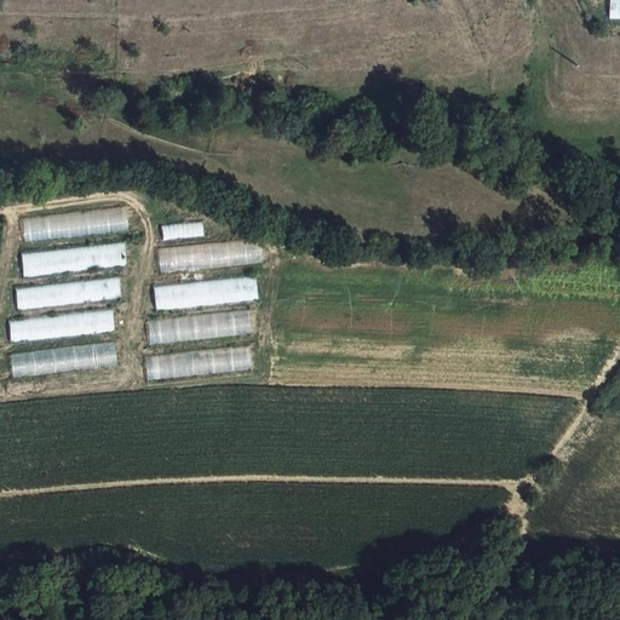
[(130,208),(26,216),(27,239),(131,231),(130,208)]
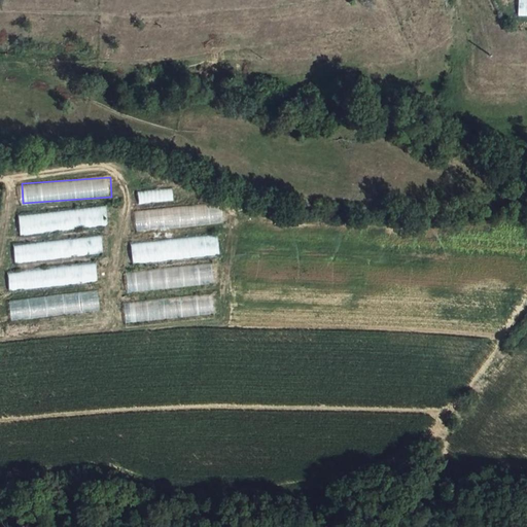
[(108,207),(20,214),(22,234),(109,226),(108,207)]
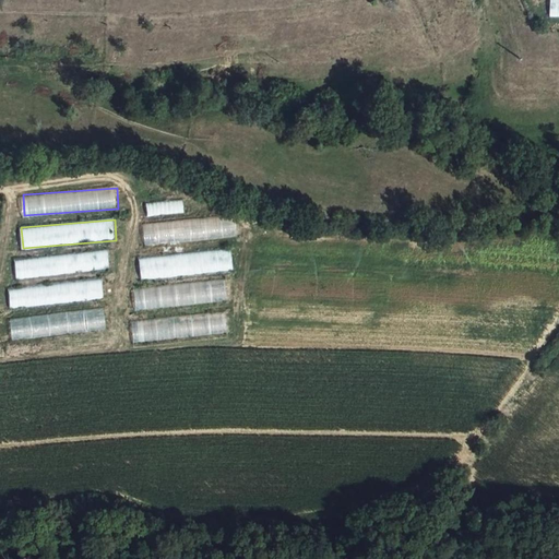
[(16,259),(18,277),(110,269),(109,250),(16,259)]
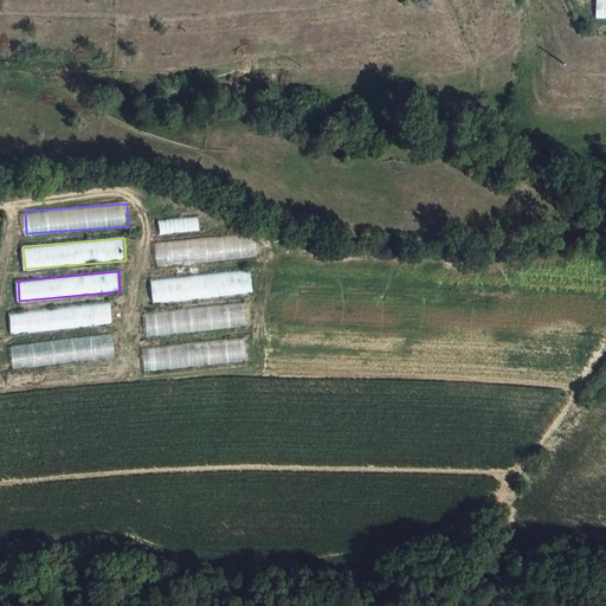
[(12,331),(114,326),(113,303),(10,310),(12,331)]
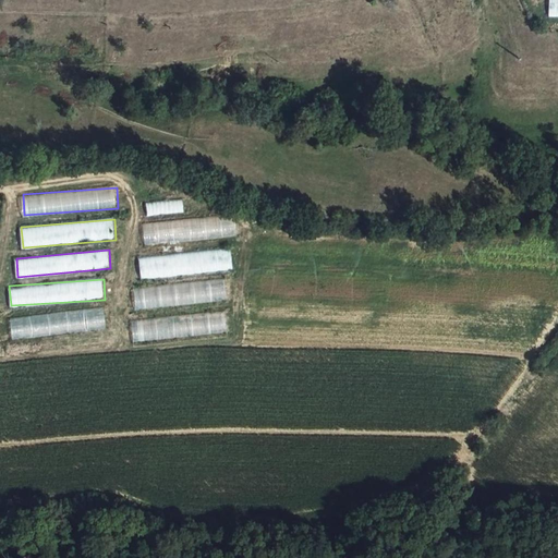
[(227,281),(135,288),(136,307),(228,301),(227,281)]
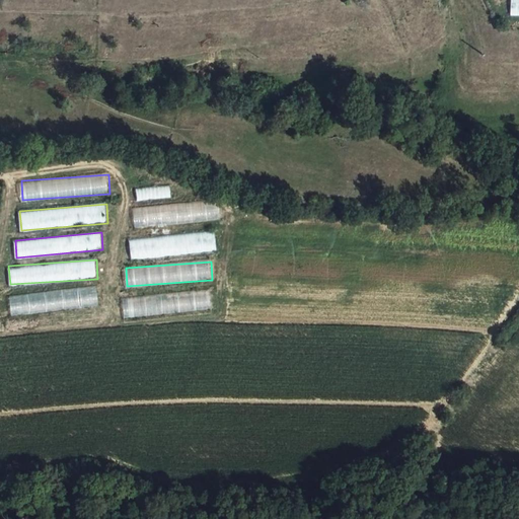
[(87,286),(0,292),(0,304),(8,303),(8,314),(78,309),(77,298),(88,297),(87,286)]
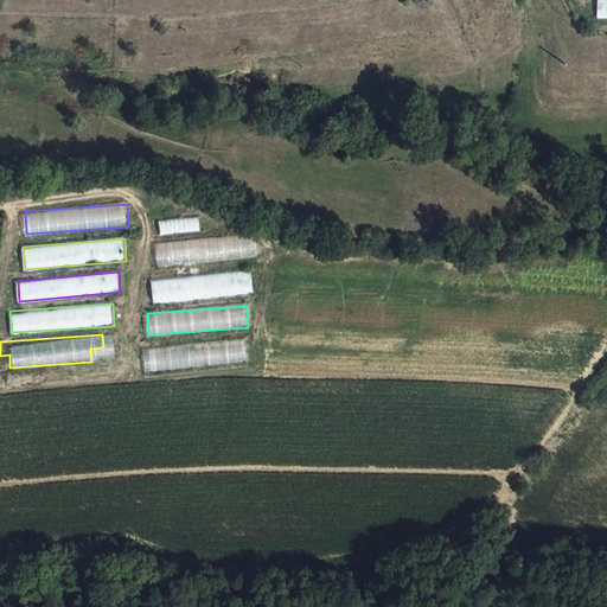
[(146,369),(247,363),(246,340),(145,346),(146,369)]
